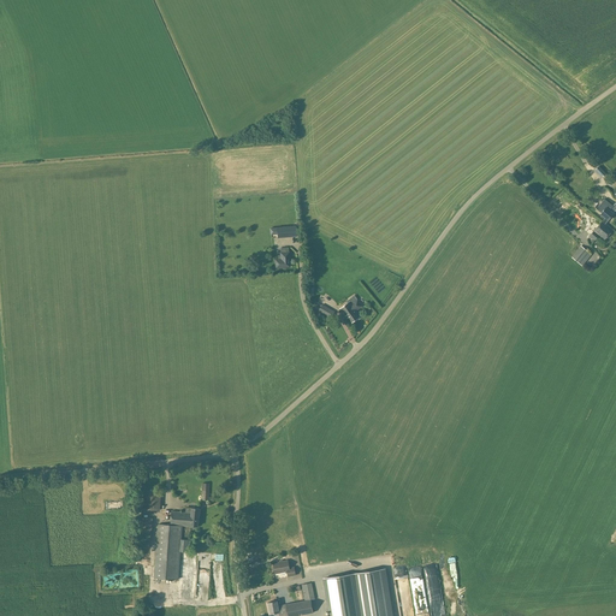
[(599,166),(596,170),(602,177),(605,173),(599,166)]
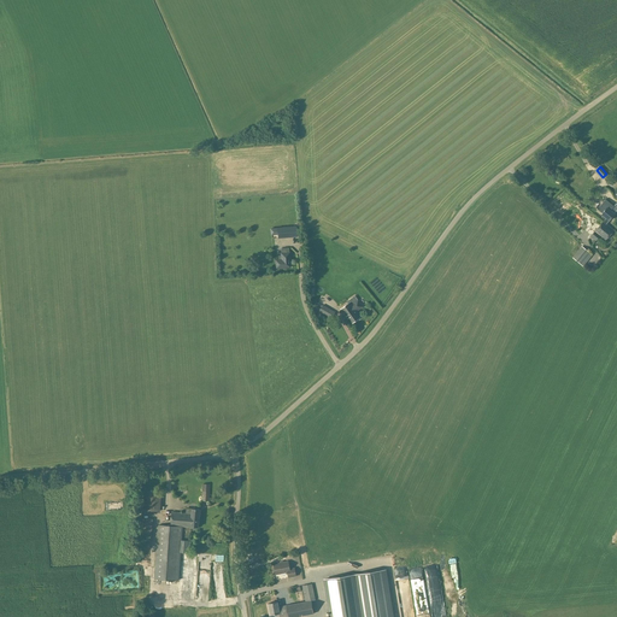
[(601,215),(606,218),(604,222),(603,222),(591,236),(595,241),(600,236),(605,241),(615,230),(606,224),(615,215),(607,207),(601,215)]
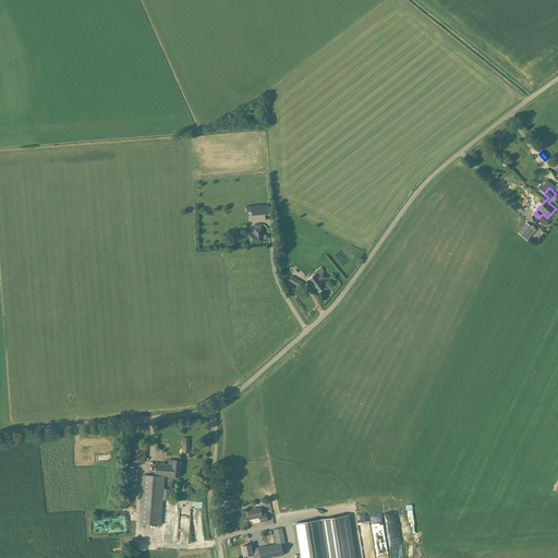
[(252,216),(269,215),(268,205),(245,206),(245,213),(252,213),(252,216)]
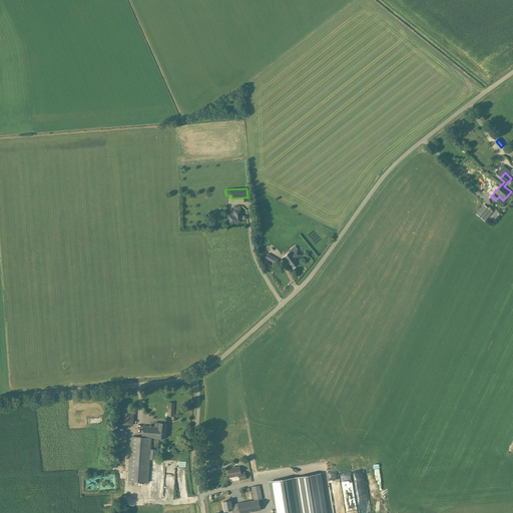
[(485,221),(493,212),(484,205),(476,214),(485,221)]
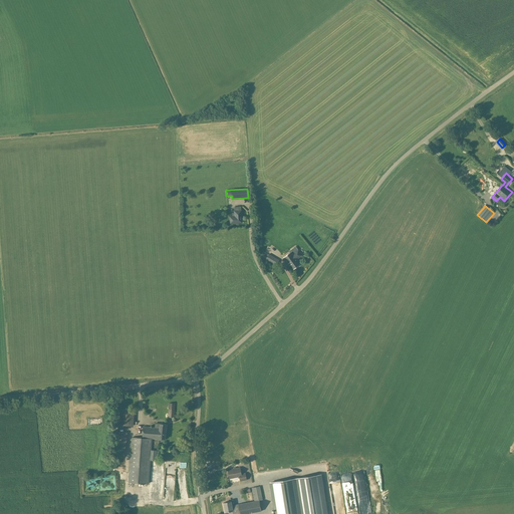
[(229,216),(230,224),(243,223),(242,210),(241,210),(241,207),(234,207),(234,211),(234,213),(232,213),(232,216),(229,216)]
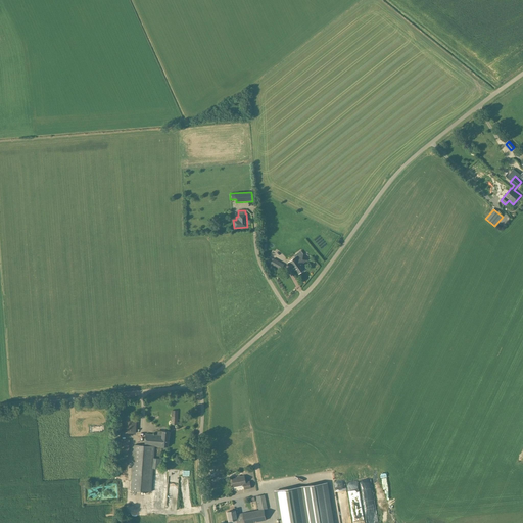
[(305,269),(302,265),(307,260),(300,250),(294,255),(295,257),(288,263),(297,275),(305,269)]
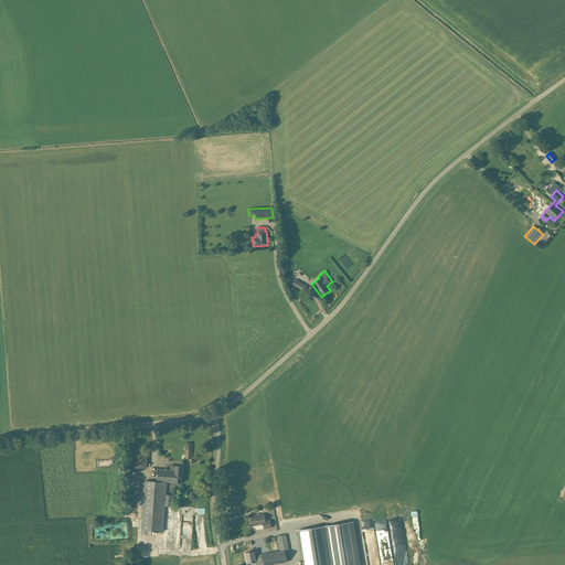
[(296,279),(292,286),(304,292),(307,286),(296,279)]
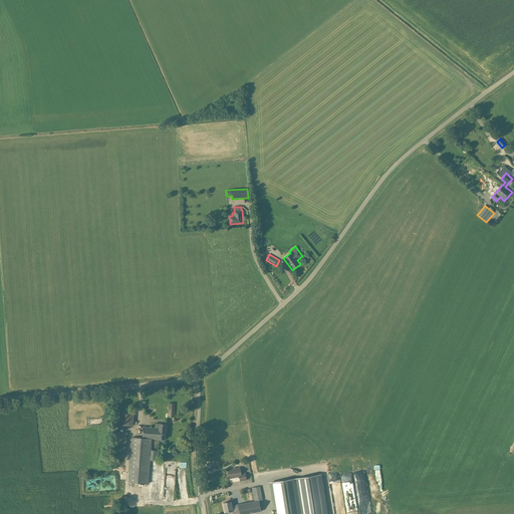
[(168,418),(175,418),(175,406),(176,406),(176,404),(169,404),(168,418)]
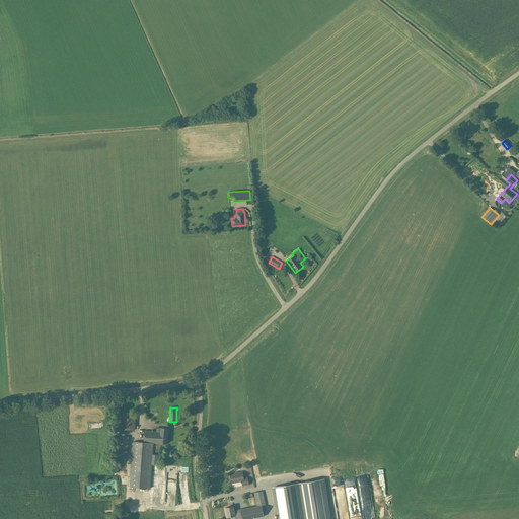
[(135,430),(136,413),(121,412),(120,429),(135,430)]
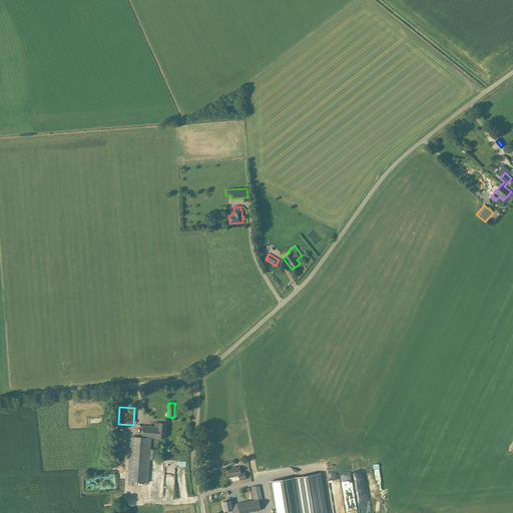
[(166,424),(159,423),(155,423),(154,427),(142,426),(142,437),(131,436),(128,482),(148,483),(150,459),(158,460),(158,450),(150,449),(151,438),(158,438),(165,439),(165,429),(166,429),(166,424)]
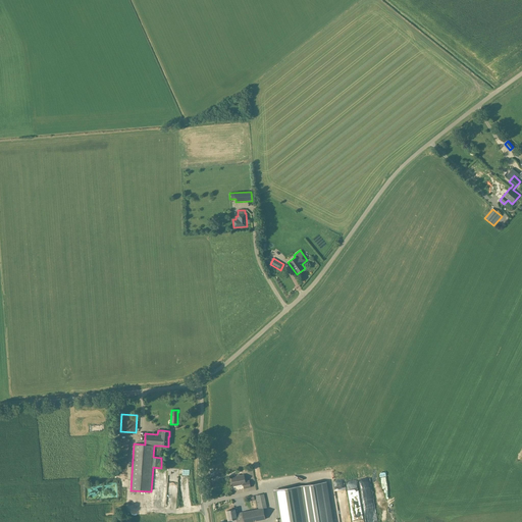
[(117,458),(127,459),(129,439),(119,438),(117,458)]
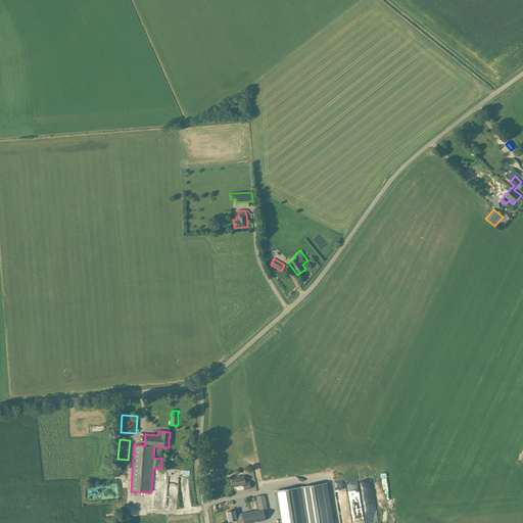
[(239,478),(232,479),(233,487),(243,485),(244,489),(250,488),(249,481),(245,482),(244,476),(238,477),(239,478)]
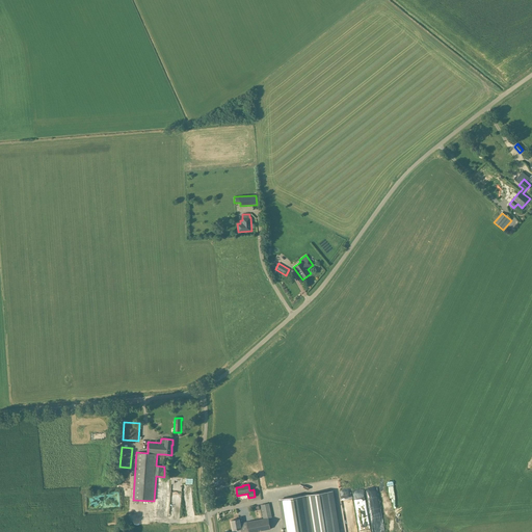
[(281,502),(285,531),(312,531),(307,498),(281,502)]
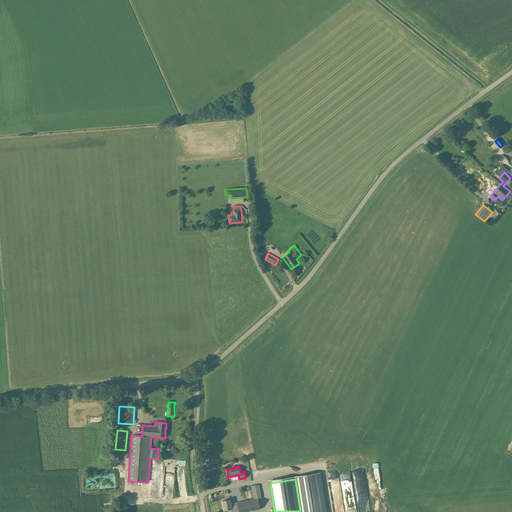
[(224,511),(231,509),(231,511),(236,511),(239,511),(238,511),(247,511),(261,510),(258,499),(262,498),(259,484),(251,486),(253,499),(237,502),(231,504),(230,499),(222,501),(224,511)]
